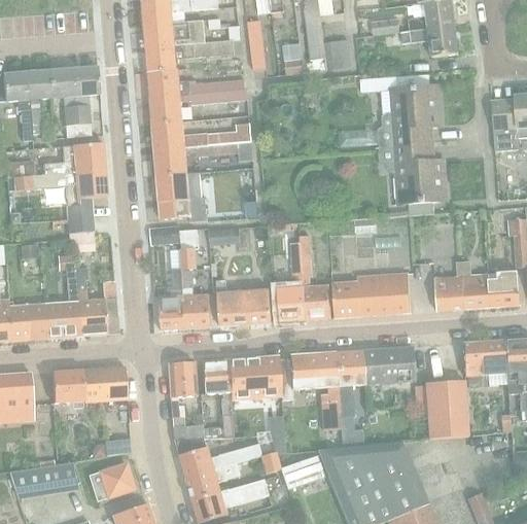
[(144,26),(174,23),(173,12),(218,8),(217,0),(155,0),(143,1),(144,26)]
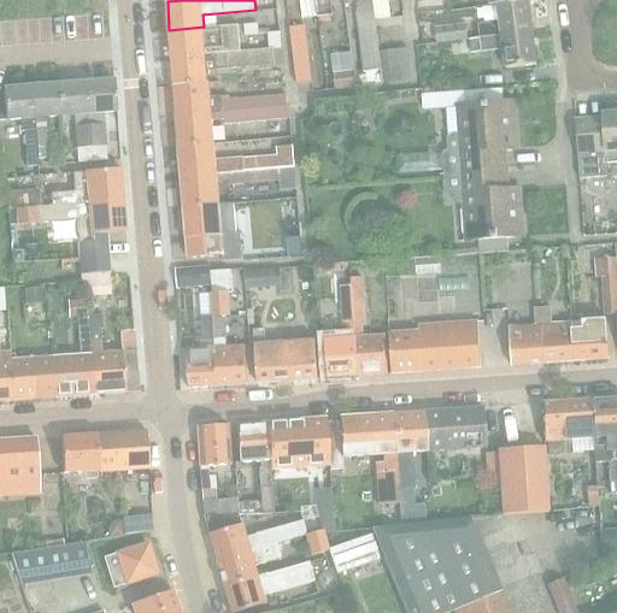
[(317,15),(315,0),(301,0),(304,17),(317,15)]
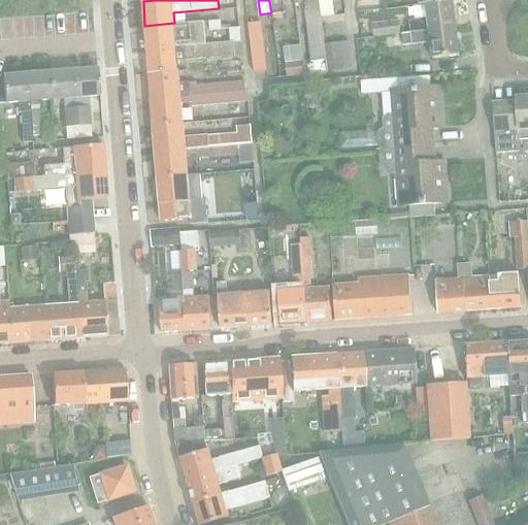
[(269,0),(271,12),(286,11),(284,0),(269,0)]
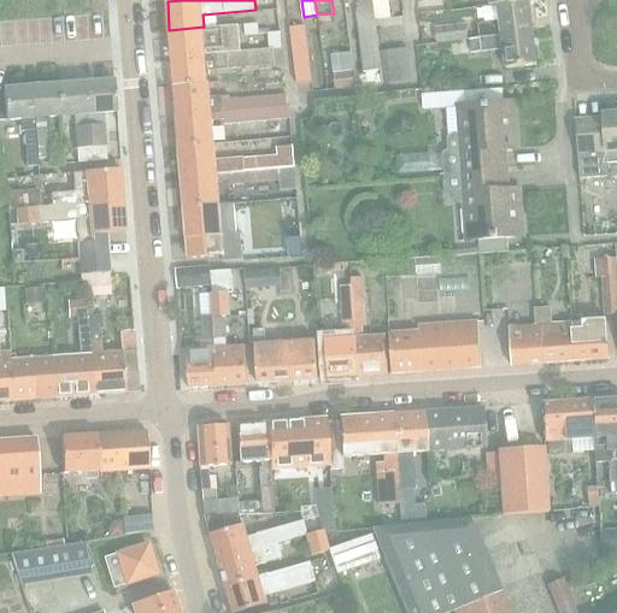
[(358,0),(359,10),(358,10),(356,10),(363,70),(381,68),(380,52),(375,18),(372,0),(358,0)]
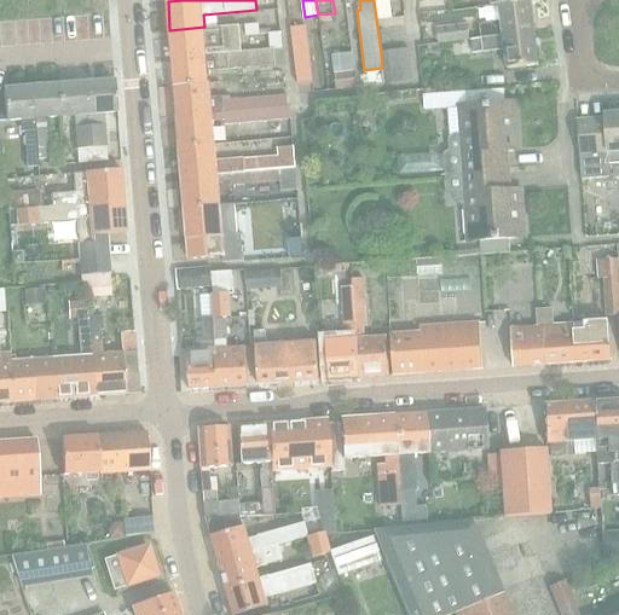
[(374,0),(376,18),(392,16),(389,0),(374,0)]
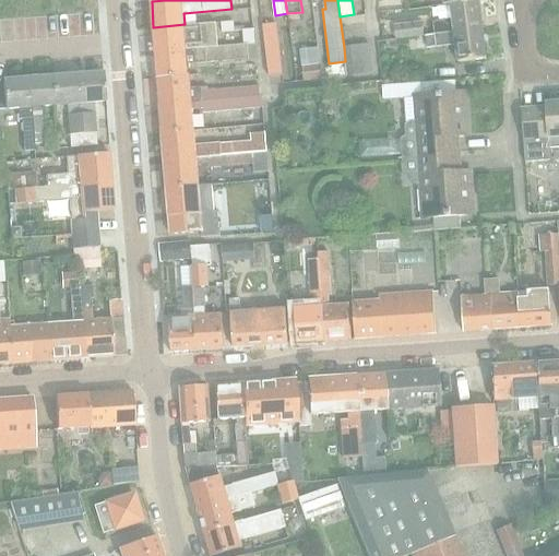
[(460,0),(451,1),(453,19),(433,21),(435,33),(483,26),(478,0),(460,0)]
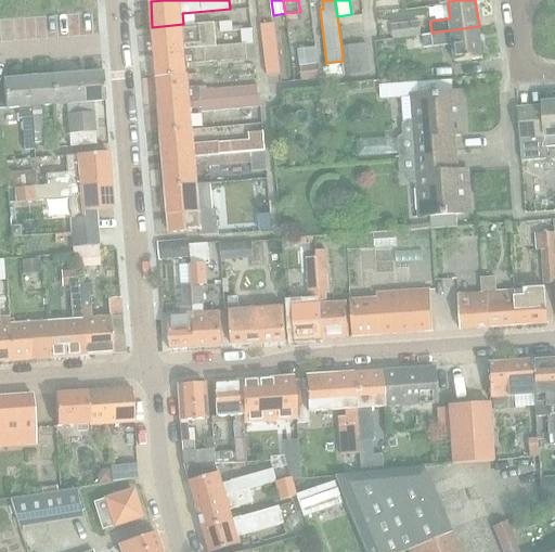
[(395,38),(421,35),(418,20),(392,23),(395,38)]
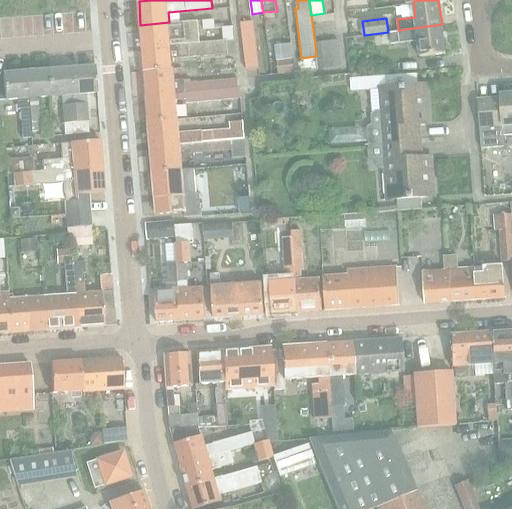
[(169,22),(140,25),(142,46),(200,42),(198,20),(169,22)]
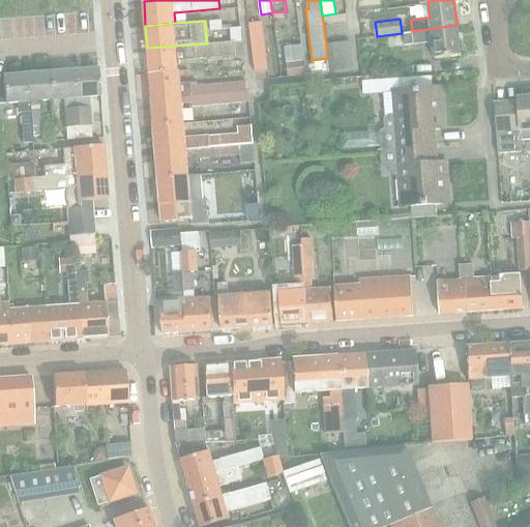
[(255,71),(267,70),(262,21),(249,23),(255,71)]
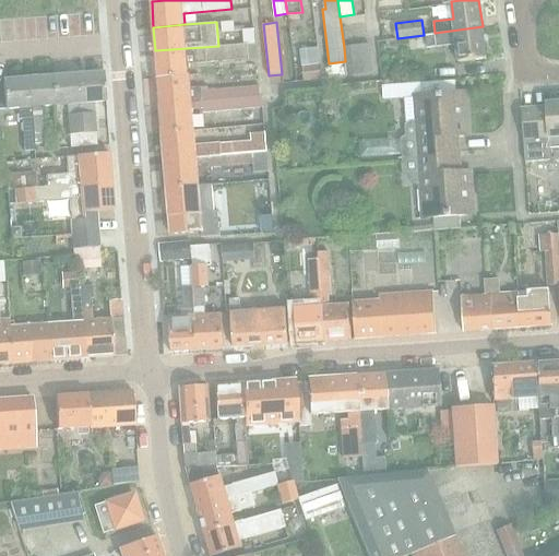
[(483,26),(435,33),(426,34),(428,47),(455,43),(458,60),(486,57),(483,26)]
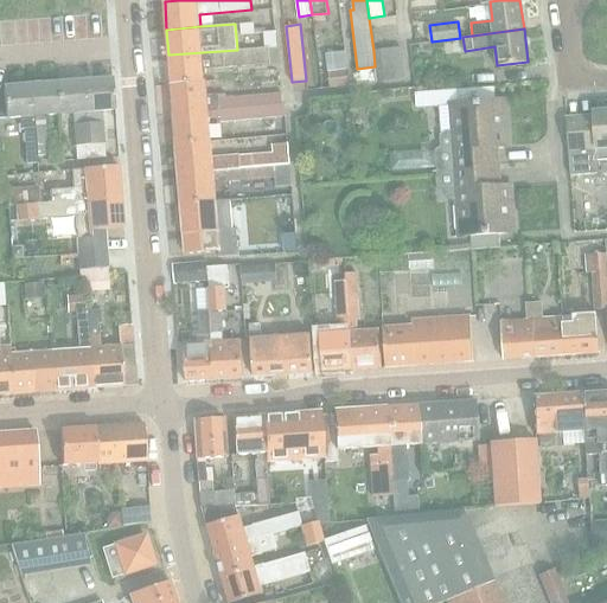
[(263,31),(264,47),(269,46),(276,46),(275,30),(263,31)]
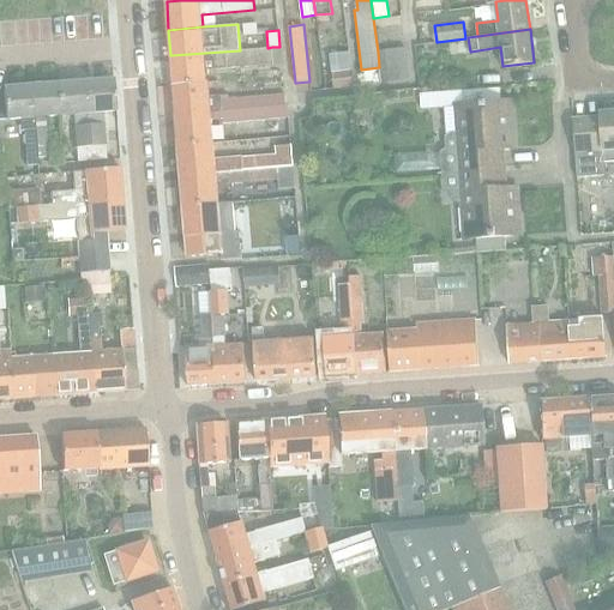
[(173,84),(206,82),(205,68),(274,64),(272,47),(268,48),(240,50),(170,55),(173,84)]
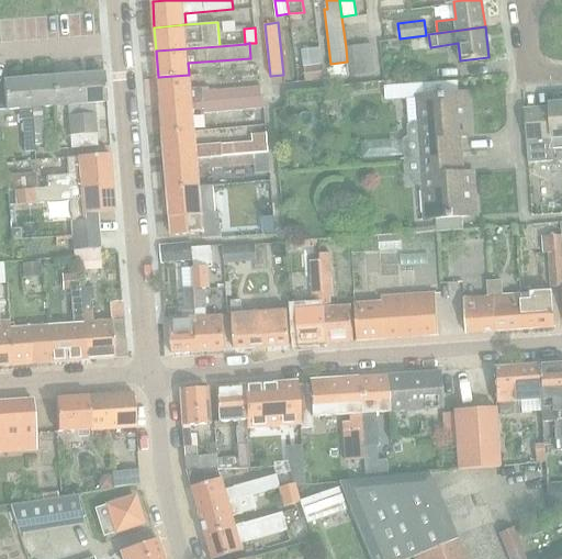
[(357,74),(373,71),(370,44),(353,46),(357,74)]
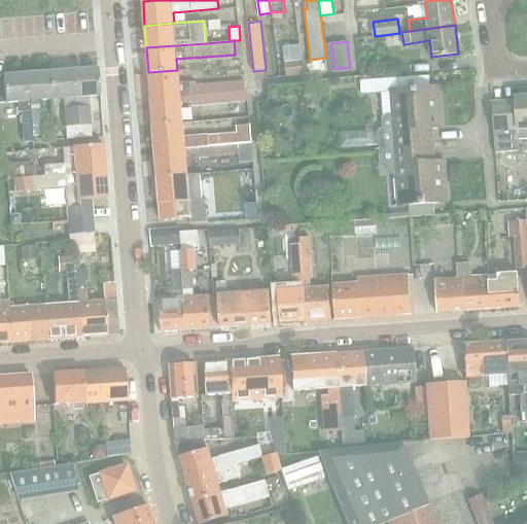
[(286,74),(303,72),(302,61),(284,62),(286,74)]
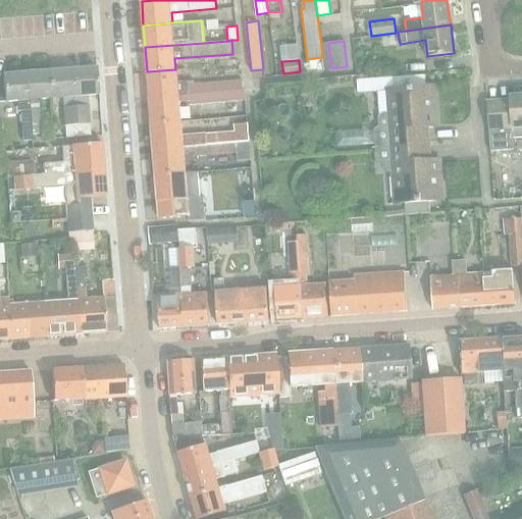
[(72,68),(76,123),(89,123),(87,104),(86,105),(85,95),(98,94),(96,66),(72,68)]
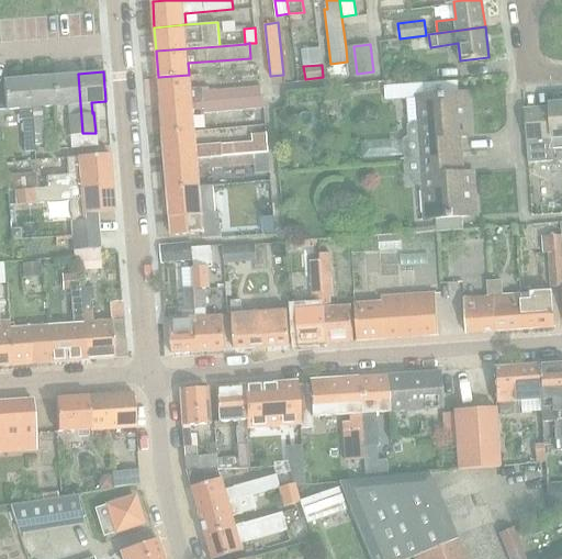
[(54,76),(56,104),(67,103),(70,146),(83,146),(82,133),(78,74),(54,76)]
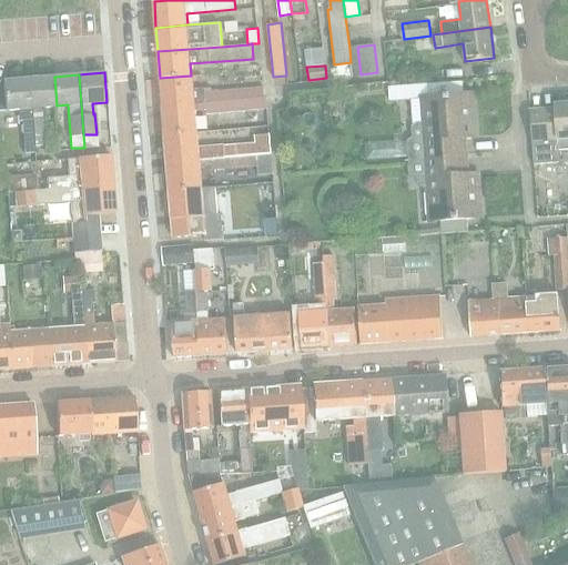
[(192,76),(191,76),(160,78),(162,106),(264,97),(264,87),(212,91),(212,88),(193,89),(192,76)]
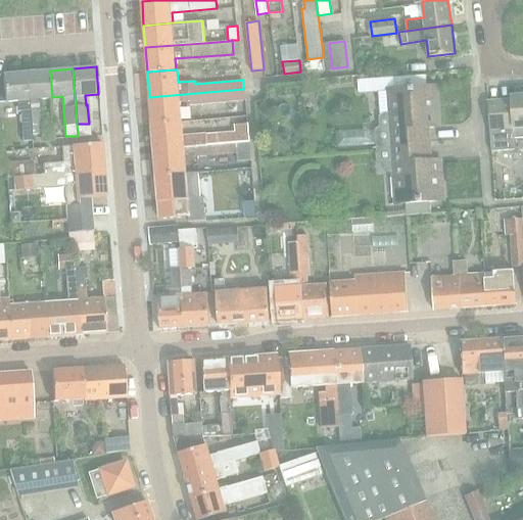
[(26,73),(31,125),(31,134),(44,133),(42,108),(38,108),(38,98),(52,97),(50,71),(26,73)]
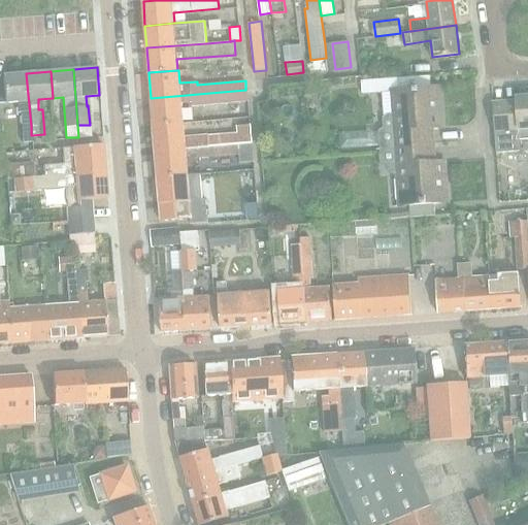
[(26,73),(2,75),(4,102),(15,101),(17,112),(20,112),(23,140),(32,140),(31,135),(31,126),(26,73)]
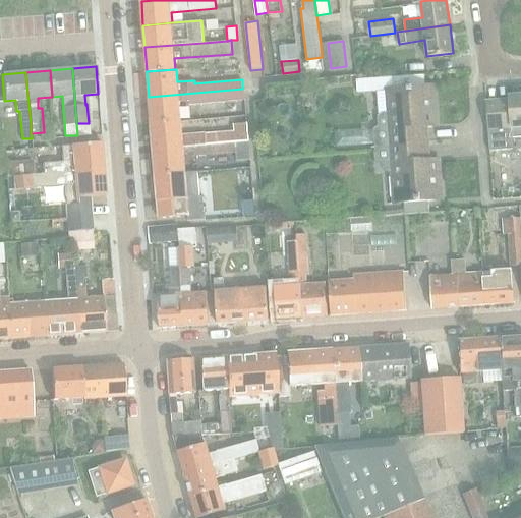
[(378,124),(373,127),(374,146),(389,145),(425,141),(424,124),(435,124),(431,82),(424,83),(392,85),(392,91),(394,110),(383,111),(378,115),(378,124)]
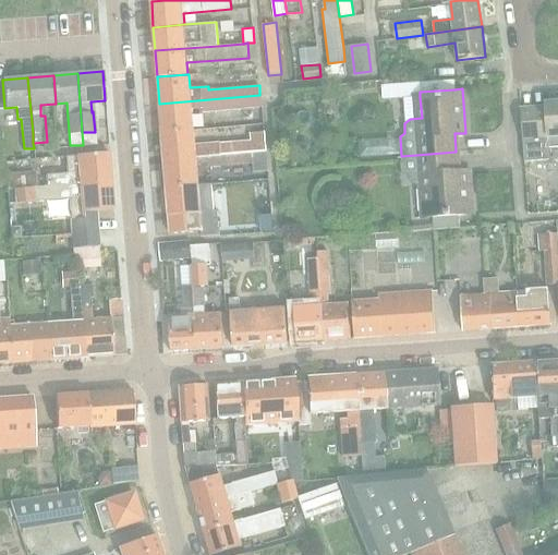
[(262,95),(259,95),(159,104),(161,131),(194,129),(192,107),(202,106),(203,110),(262,106),(262,95)]
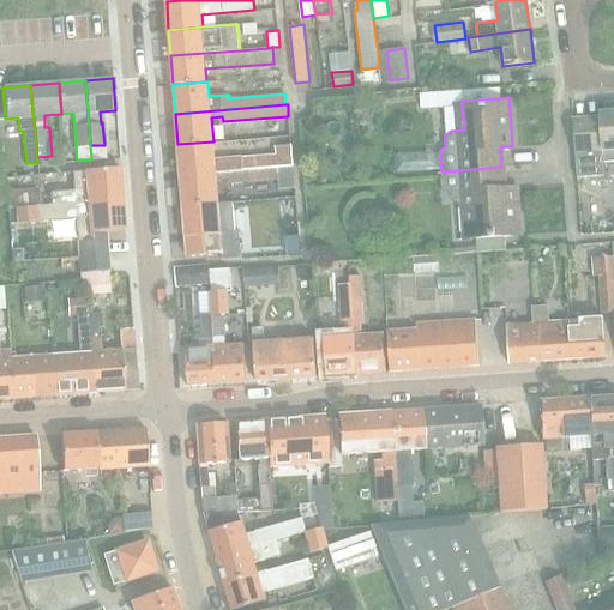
[(613,109),(600,112),(600,120),(573,122),(577,175),(605,173),(603,150),(613,148),(613,109)]
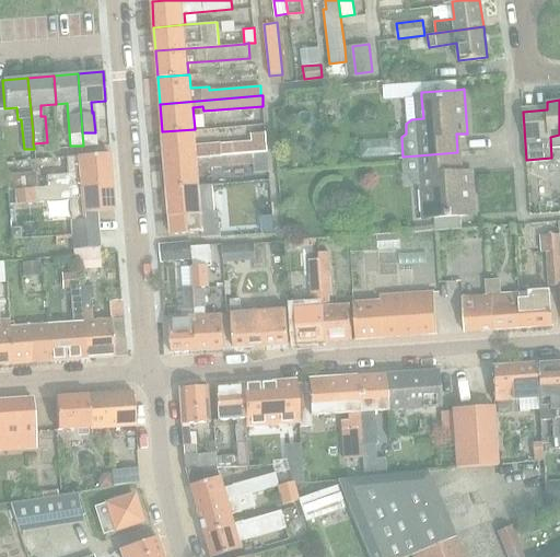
[(165,159),(266,151),(265,132),(252,134),(252,141),(221,143),(221,144),(206,146),(207,150),(196,151),(195,129),(162,131),(165,159)]
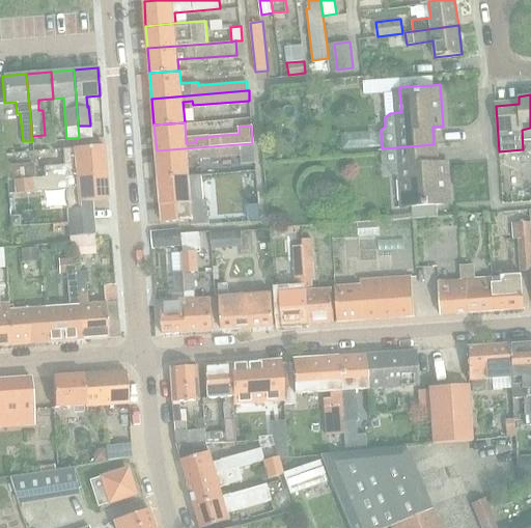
[(159,177),(189,175),(187,156),(197,155),(197,158),(242,155),(242,163),(254,162),(252,143),(157,150),(159,177)]
